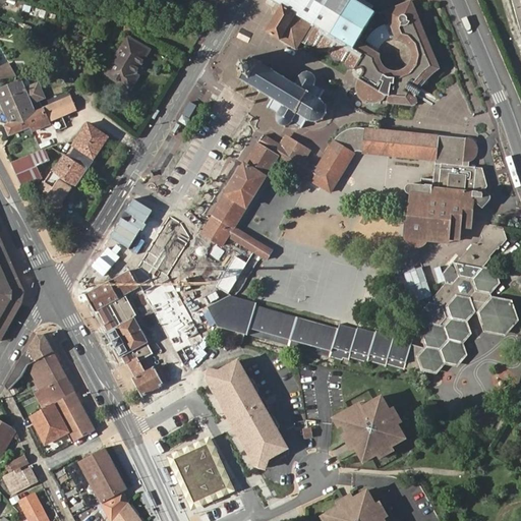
[(346,66),(351,57),(356,59),(363,46),(356,41),(374,12),(369,9),(353,0),(272,0),(282,6),(267,32),(292,47),(300,36),(300,37),(301,38),(303,40),(304,41),(305,41),(306,42),(309,42),(315,45),(316,48),(319,49),(321,50),(322,49),(323,49),(329,53),(329,56),(330,57),(330,58),(331,58),(332,59),(333,59),(336,60),(337,59),(338,59),(338,58),(344,62),(344,64),(345,65),(346,66)]
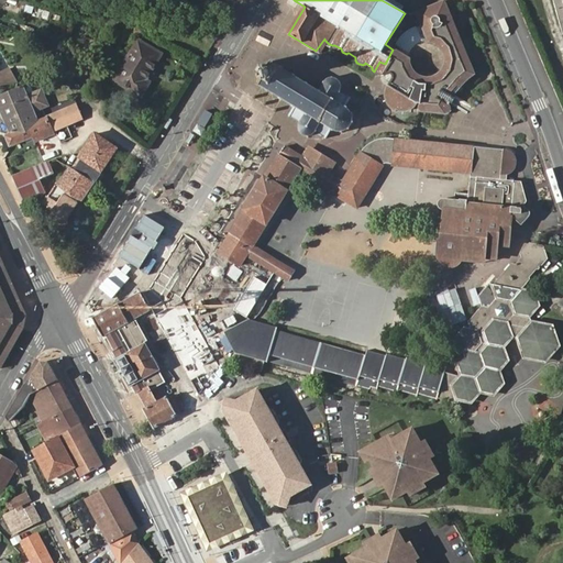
[(392,0),(382,0),(399,10),(403,6),(392,0)]
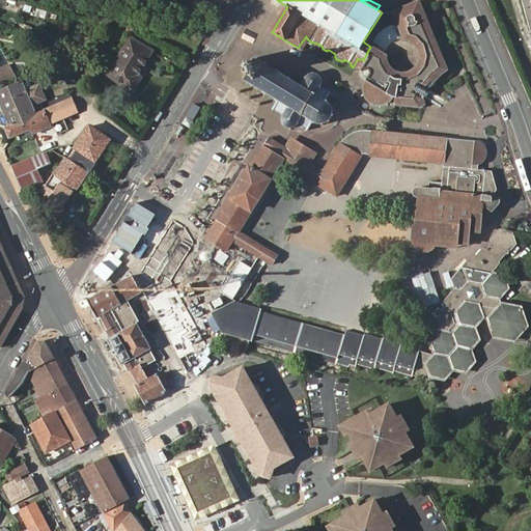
[(423,10),(419,0),(391,12),(390,14),(393,12),(397,22),(423,10)]
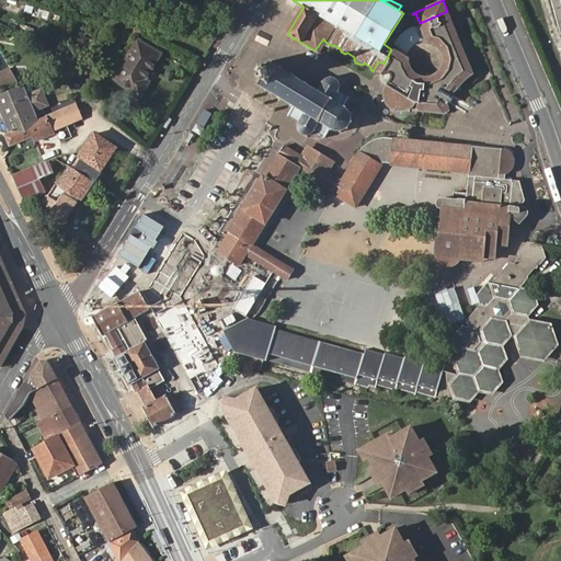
[(384,64),(378,61),(373,71),(374,72),(375,72),(376,72),(378,72),(379,71),(390,78),(386,86),(387,86),(386,87),(386,91),(386,95),(387,100),(388,103),(391,106),(395,109),(398,110),(400,110),(404,110),(407,110),(409,109),(412,106),(414,104),(416,101),(419,102),(418,111),(445,114),(447,113),(448,113),(449,111),(449,110),(449,107),(448,105),(450,102),(455,93),(461,84),(468,78),(474,73),(447,11),(420,23),(427,41),(428,41),(433,43),(436,46),(439,49),(441,54),(442,57),(442,60),(441,64),(438,68),(437,70),(436,70),(434,72),(431,75),(430,75),(428,75),(427,76),(423,76),(421,76),(420,76),(416,75),(411,71),(409,68),(407,64),(405,60),(405,58),(391,49),(384,64)]
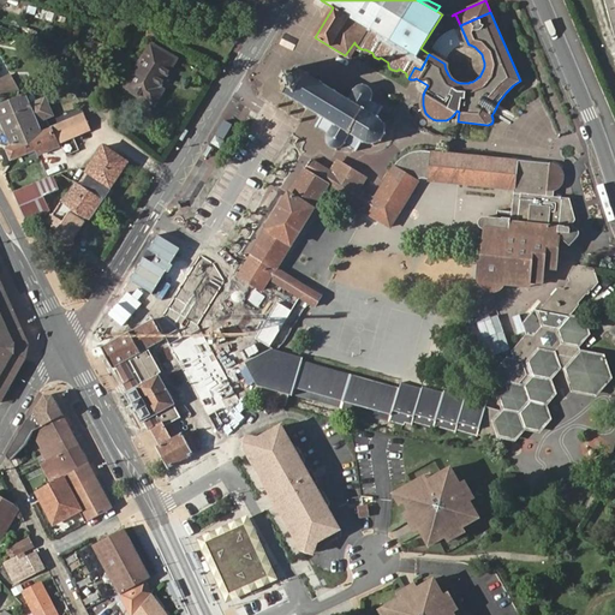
[(71,25),(67,36),(77,40),(81,28),(71,25)]
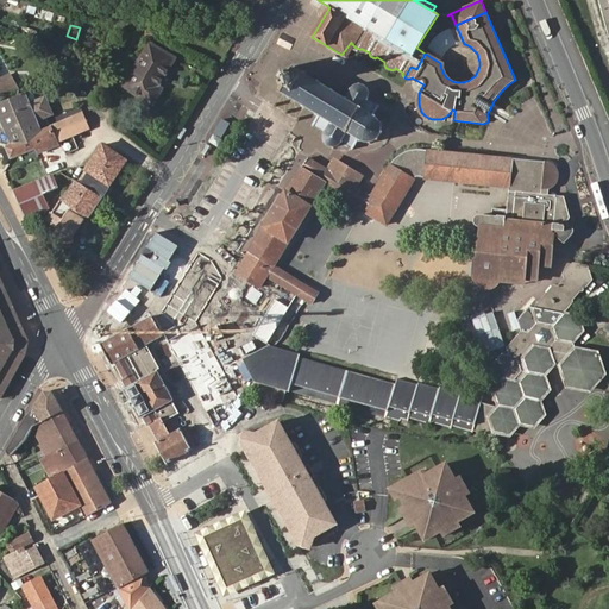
[(137,76),(129,92),(152,106),(163,88),(159,87),(175,60),(149,44),(132,73),(137,76)]
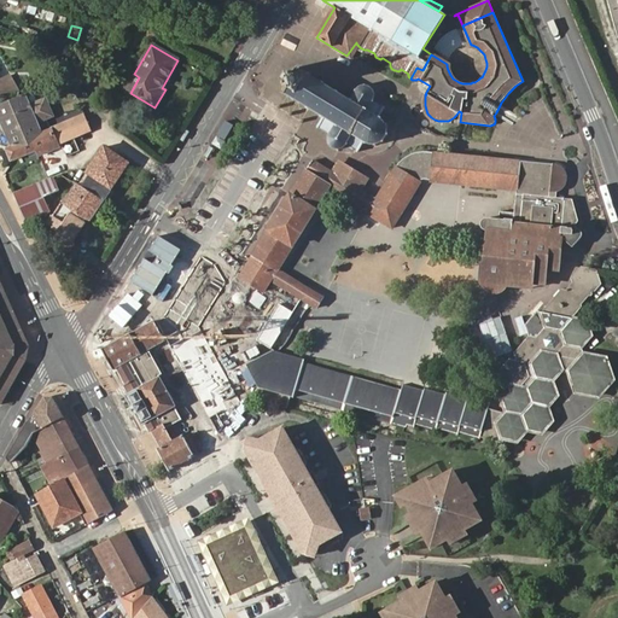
[(281,92),(325,118),(320,128),(330,134),(328,138),(328,139),(328,141),(330,143),(330,144),(331,146),(333,146),(339,149),(342,149),(343,149),(344,147),(345,146),(347,145),(360,152),(366,143),(367,144),(368,144),(372,145),(375,145),(378,145),(380,144),(382,143),(384,141),(386,139),(388,138),(389,135),(389,134),(389,130),(389,127),(389,126),(388,123),(385,121),(384,118),(380,117),(385,109),(373,100),(374,98),(374,97),(374,94),(374,93),(374,92),(374,91),(373,89),(372,88),(372,87),(369,86),(367,85),(366,85),(365,85),(363,85),(362,85),(361,86),(360,86),(357,88),(356,89),(350,100),(297,68),(281,92)]
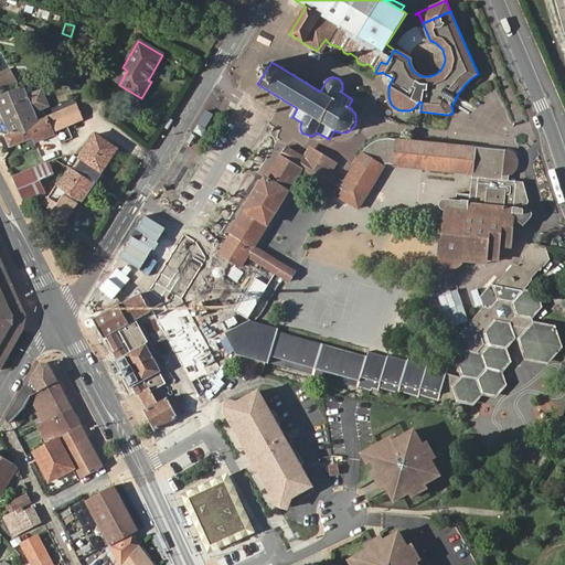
[(114,82),(119,85),(127,71),(123,67),(114,82)]
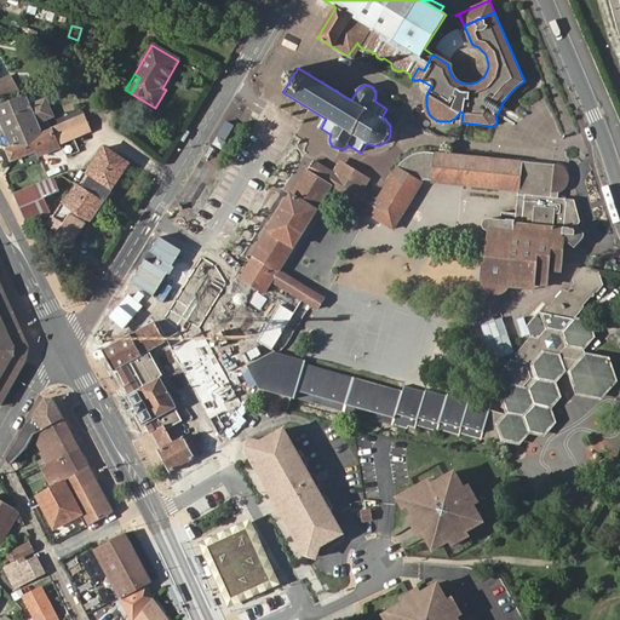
[(95,90),(102,96),(115,81),(108,75),(95,90)]
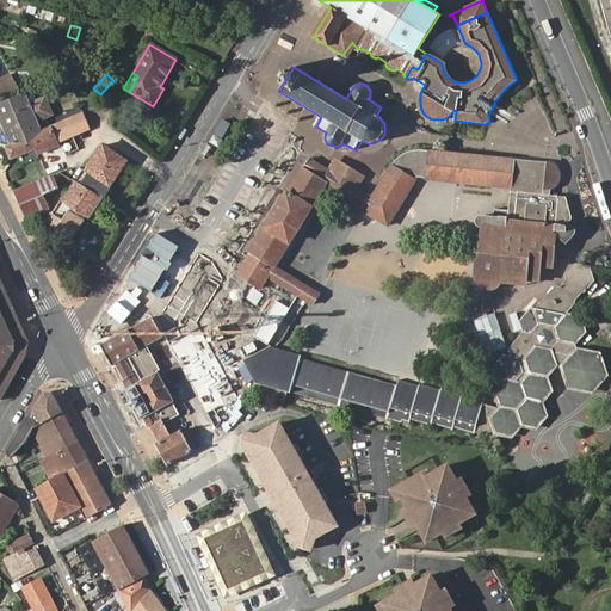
[(0,81),(6,92),(18,90),(11,75),(0,80),(0,81)]
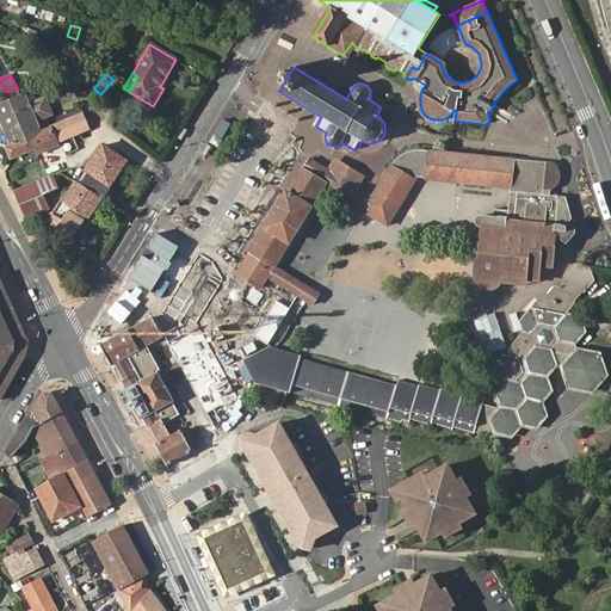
[(36,122),(53,115),(44,97),(30,104),(25,96),(0,105),(0,116),(7,133),(36,121),(36,122)]
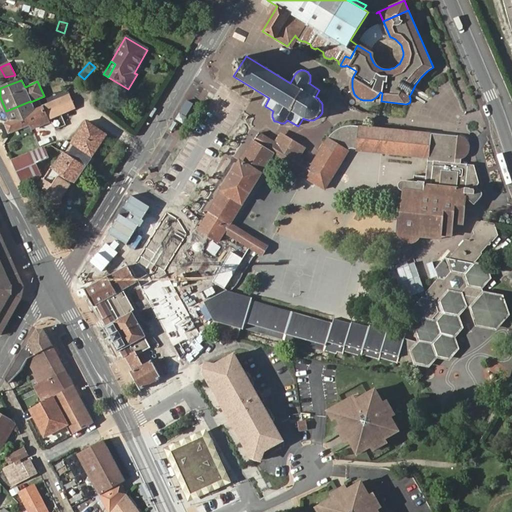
[(30,101),(6,111),(10,121),(5,124),(9,133),(15,130),(16,130),(29,124),(32,129),(40,125),(50,121),(49,119),(75,107),(69,95),(34,111),(30,102),(30,101)]
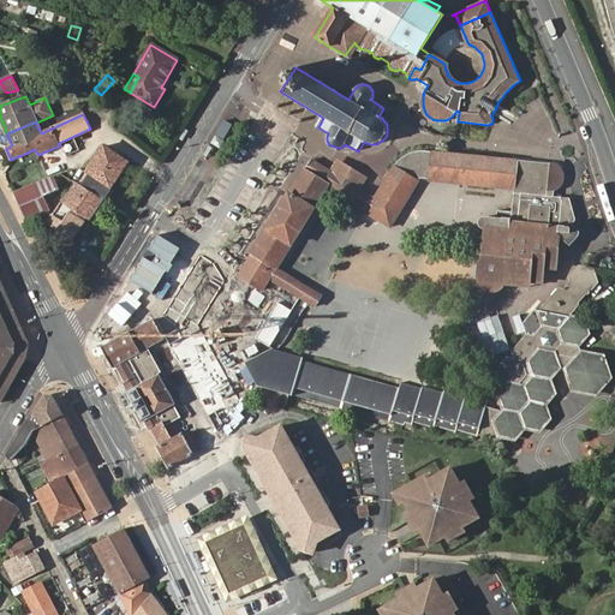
[(233,125),(225,120),(216,133),(225,138),(233,125)]
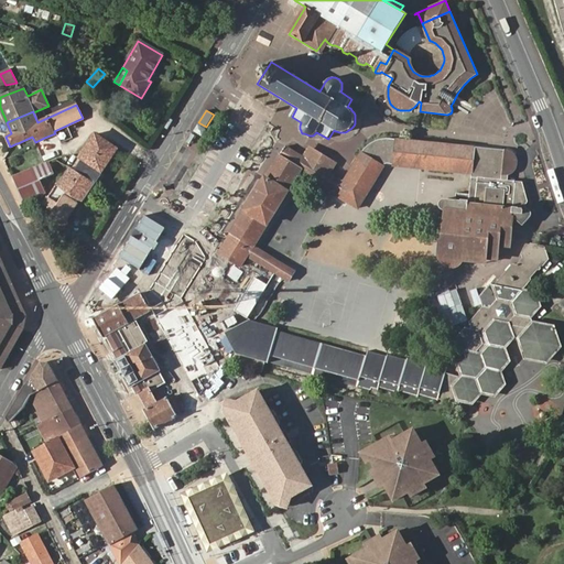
[(58,141),(55,133),(44,138),(47,145),(58,141)]
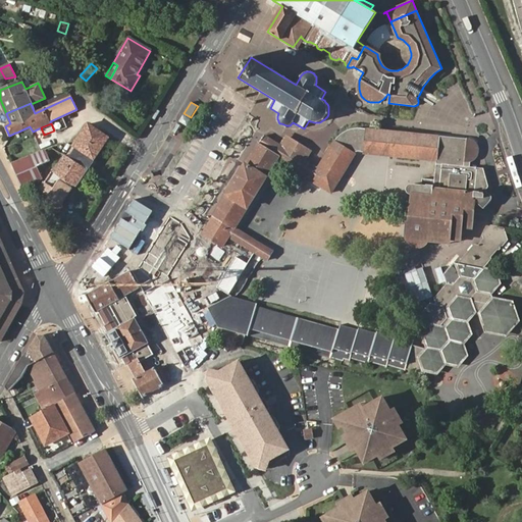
[(89,124),(66,156),(88,170),(109,137),(89,124)]
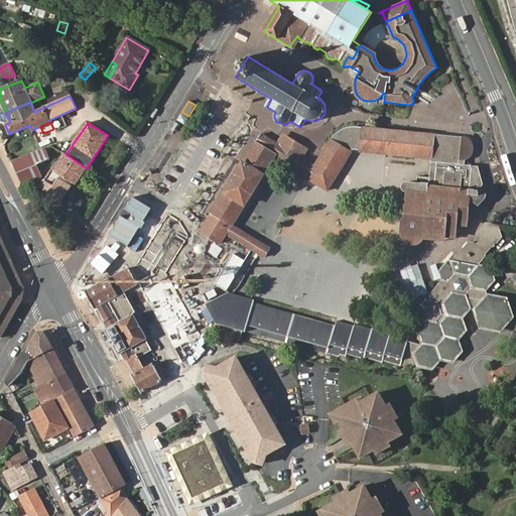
[(360,152),(432,160),(433,134),(403,132),(355,128),(345,129),(338,133),(330,141),(314,166),(308,176),(306,178),(328,191),(352,152),(360,150),(361,150),(360,152)]
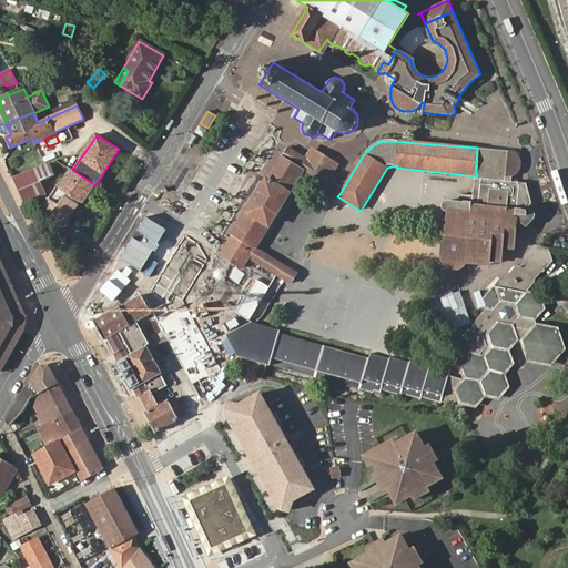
[(288,148),(282,160),(303,172),(340,194),(346,183),(325,170),(313,163),(288,148)]
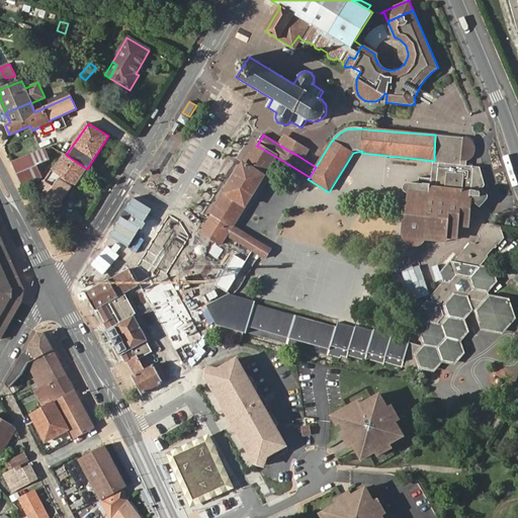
[(468,138),(435,135),(434,161),(432,185),(467,190),(465,195),(469,201),(472,202),(478,208),(481,208),(490,200),(488,194),(483,192),(483,190),(487,185),(480,166),(465,165),(466,162),(471,160),(475,156),(477,149),(473,143),(468,138)]
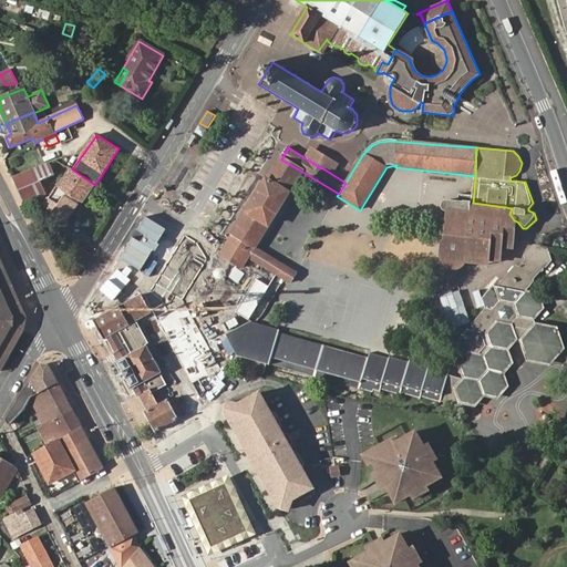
[(317,156),(312,163),(325,169),(329,163),(317,156)]
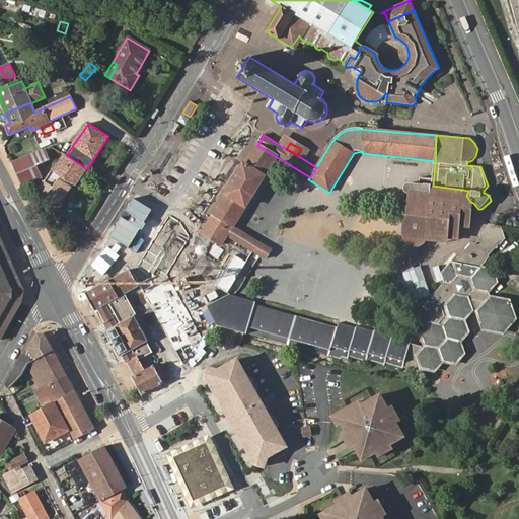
[(254,144),(188,258),(208,271),(229,236),(234,227),(277,157),(257,146),(254,144)]
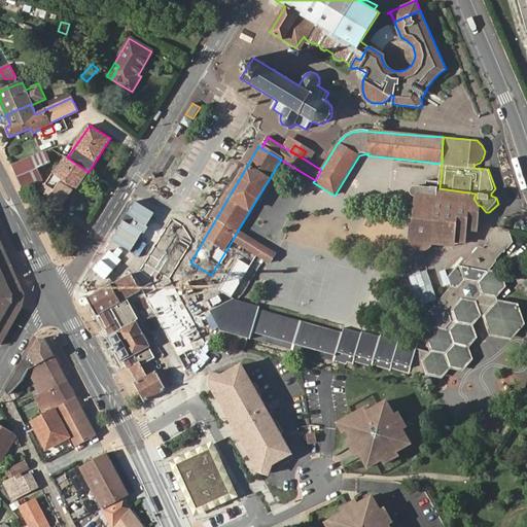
[(22,189),(26,187),(41,180),(37,168),(49,163),(45,152),(11,167),(22,189)]
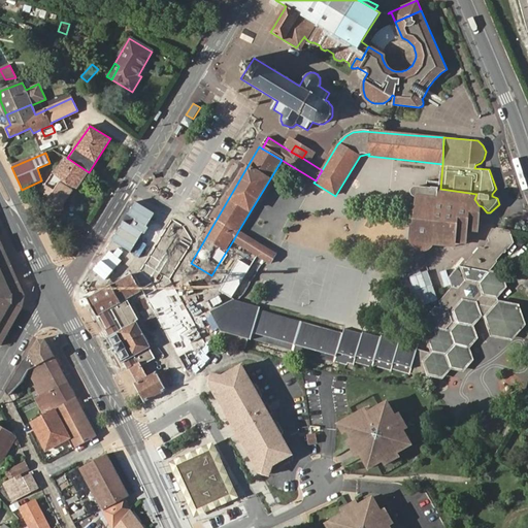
[(67,158),(66,157),(54,174),(53,174),(45,186),(44,185),(41,189),(51,196),(48,199),(61,207),(74,188),(76,190),(89,172),(67,158)]
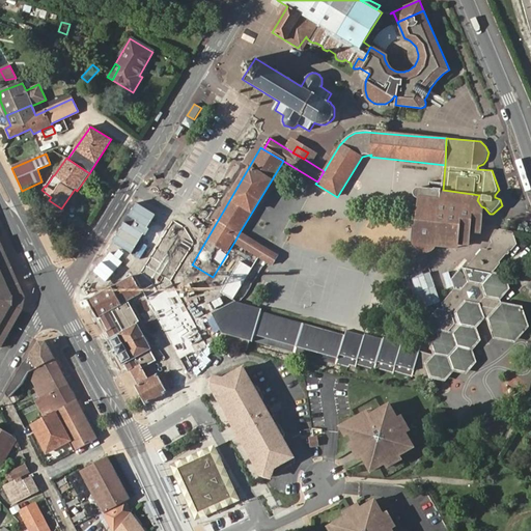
[(479,195),(443,190),(420,188),(419,198),(416,226),(414,225),(413,244),(414,246),(415,249),(419,252),(421,253),(423,254),(427,254),(430,252),(432,251),(436,249),(436,248),(437,245),(438,243),(457,245),(457,244),(459,244),(463,242),(465,241),(467,239),(468,232),(468,231),(480,233),(481,206),(477,200),(479,195)]
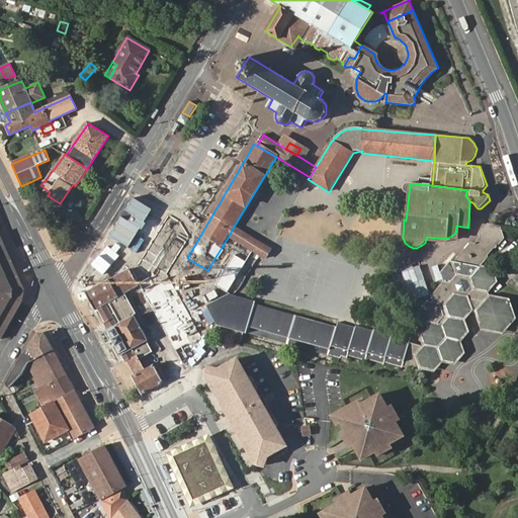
[(38,189),(48,195),(50,192),(40,185),(38,189)]
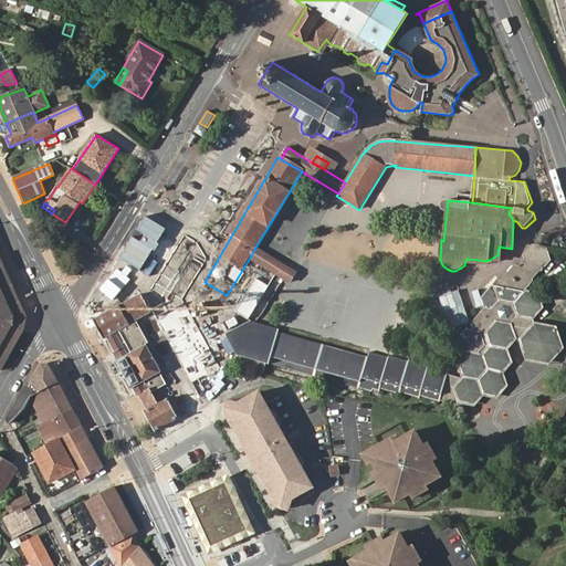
[(166,228),(144,216),(136,229),(144,234),(140,241),(132,236),(119,258),(142,270),(166,228)]
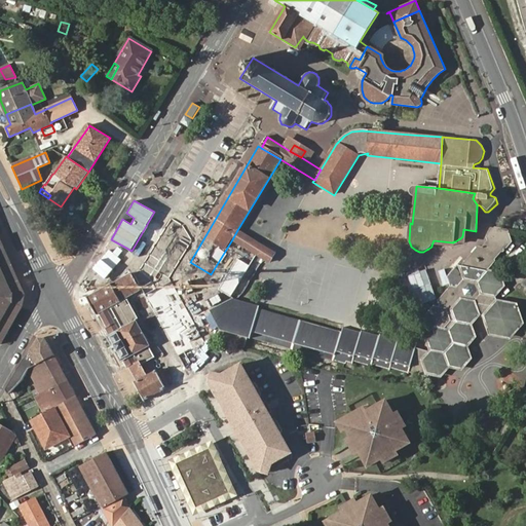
[(141,269),(130,274),(140,291),(142,289),(186,369),(205,343),(170,277),(189,248),(191,239),(183,226),(172,218),(141,269)]
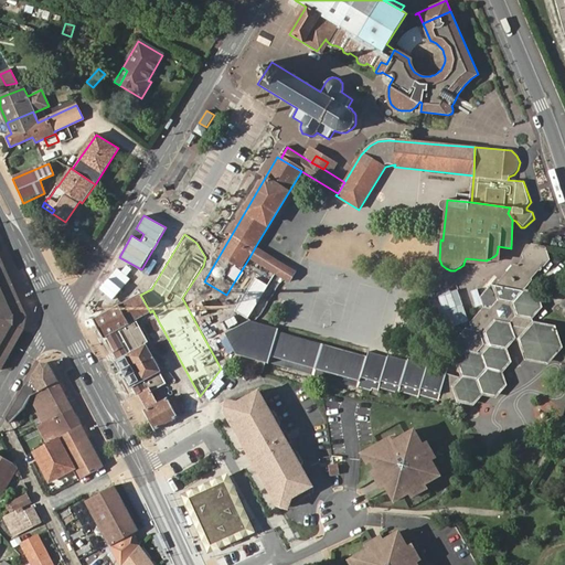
[(462,356),(457,363),(461,375),(462,377),(454,386),(458,400),(473,403),(481,393),(496,395),(504,384),(501,372),(509,361),(505,349),(516,334),(525,359),(546,362),(560,347),(553,327),(532,322),(531,318),(541,307),(535,292),(522,289),(532,280),(530,278),(537,269),(540,270),(548,259),(546,247),(530,245),(521,255),(523,258),(515,266),(512,265),(492,287),(489,284),(479,297),(482,308),(469,323),(470,329),(465,329),(457,339),(462,356)]
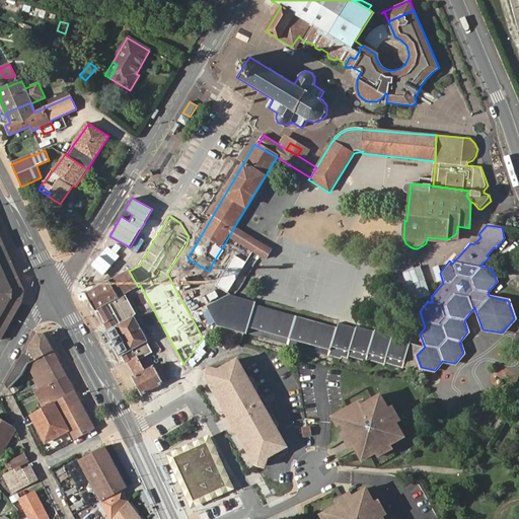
[(248,235),(234,227),(229,236),(243,244),(248,235)]
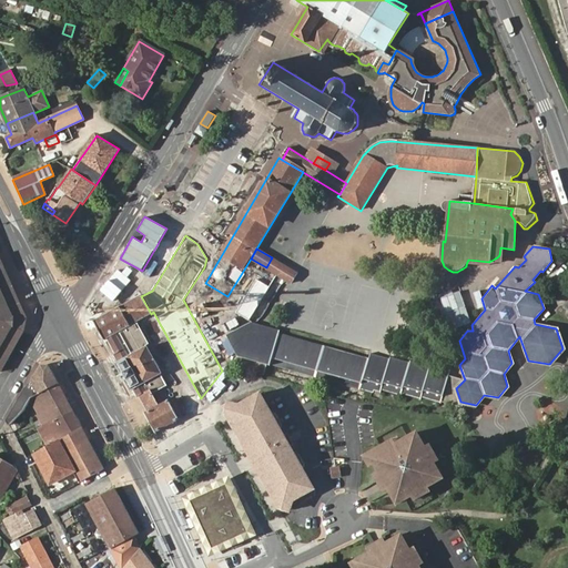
[(4,267),(0,257),(0,369),(2,371),(23,332),(27,318),(9,279),(4,267)]
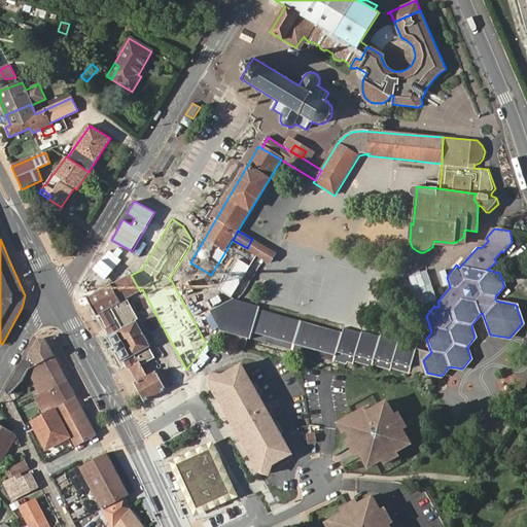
[(276,254),(277,253),(252,239),(247,248),(271,262),(276,254)]
